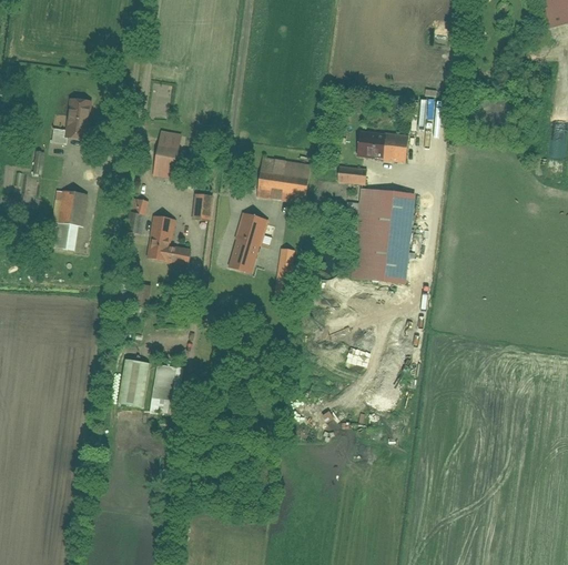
[(544,0),(548,27),(567,22),(567,0),(544,0)]
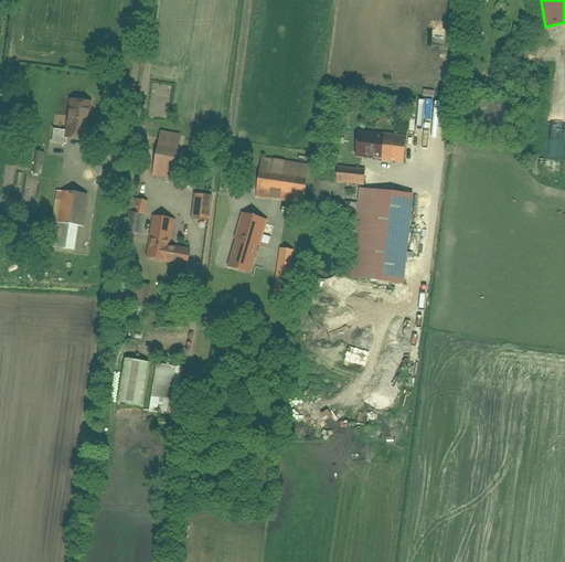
[(92,101),(68,97),(65,128),(64,137),(66,137),(86,139),(92,101)]
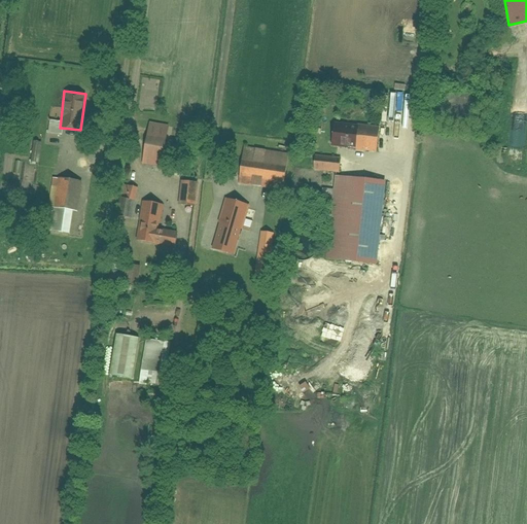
[(61,134),(62,128),(60,128),(61,119),(49,118),(47,132),(61,134)]
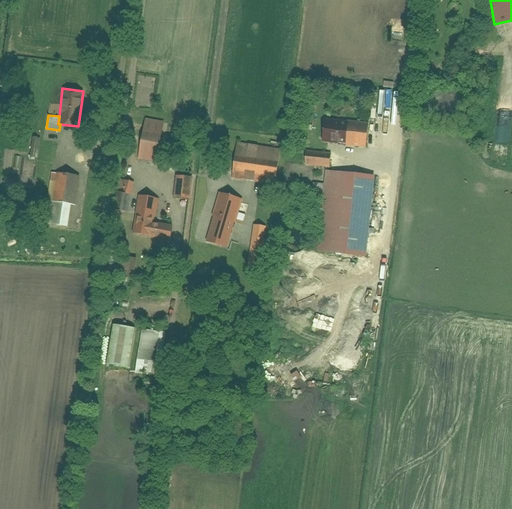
[(325,115),(322,139),(365,143),(368,119),(325,115)]
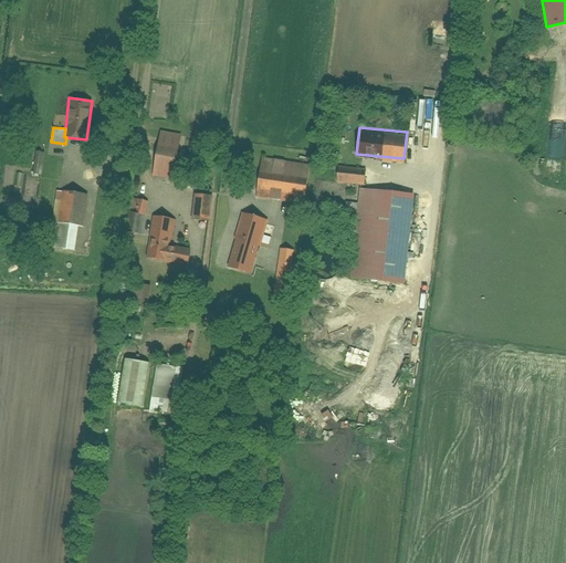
[(181,133),(160,129),(152,175),(173,178),(181,133)]
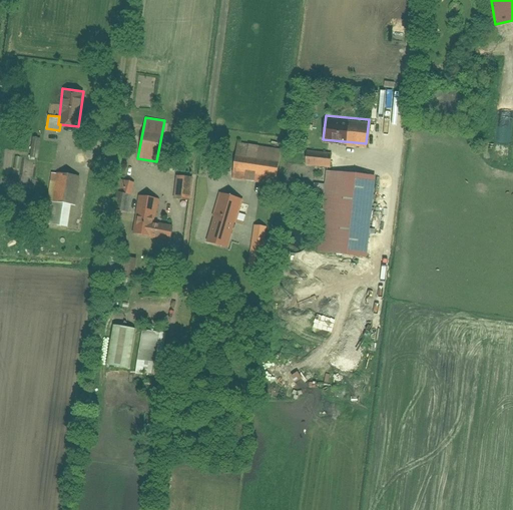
[(40,136),(32,135),(29,156),(37,157),(40,136)]
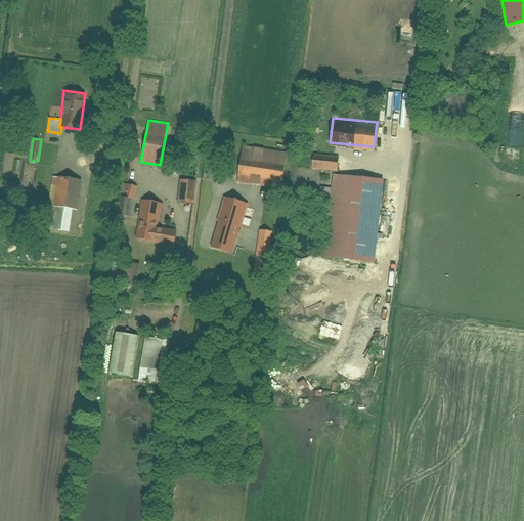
[(287,150),(242,144),(236,181),(281,187),(287,150)]
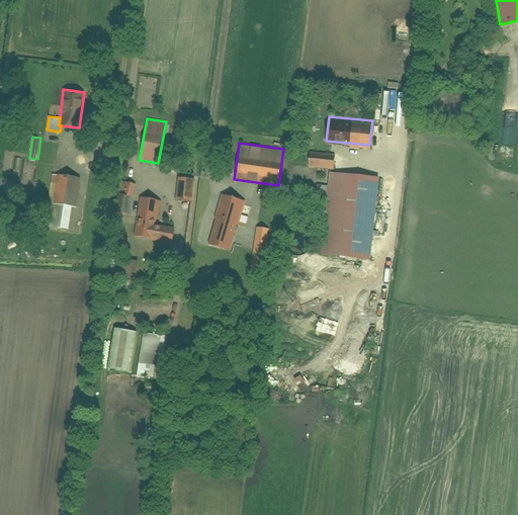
[(336,153),(310,149),(308,163),(334,167),(336,153)]
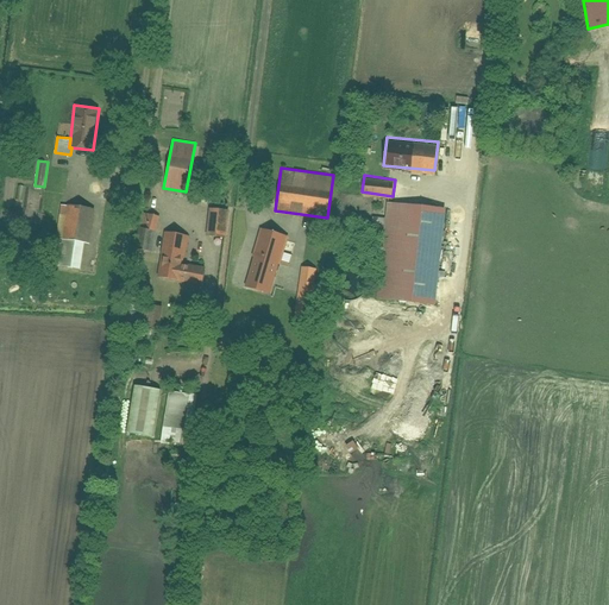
[(444,206),(387,200),(377,297),(434,303),(444,206)]
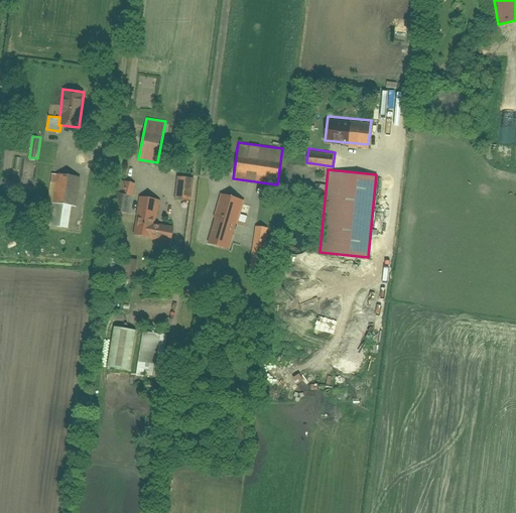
[(80,176),(50,172),(46,202),(51,203),(71,206),(76,206),(80,176)]
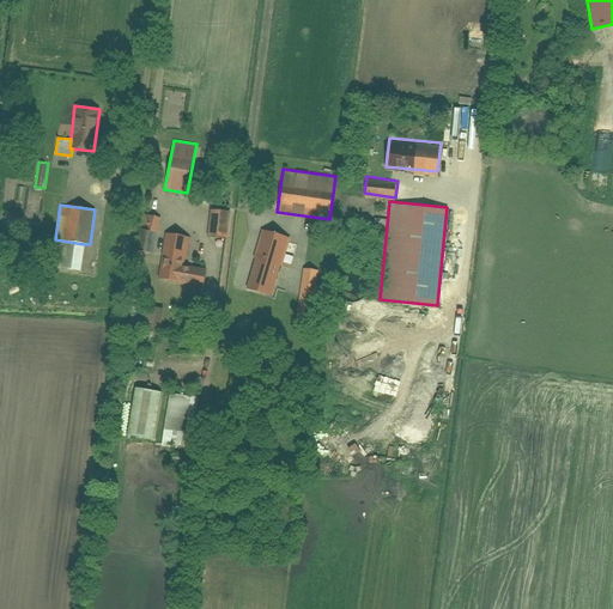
[(230,211),(210,208),(207,237),(226,239),(230,211)]
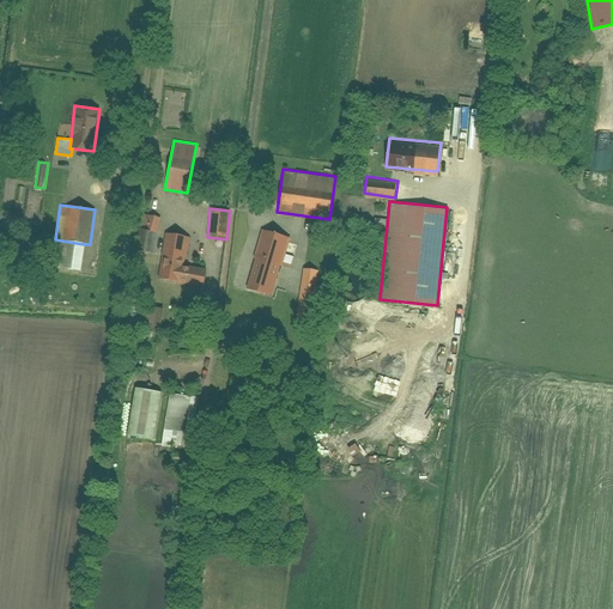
[(161,217),(143,213),(138,227),(157,232),(161,217)]
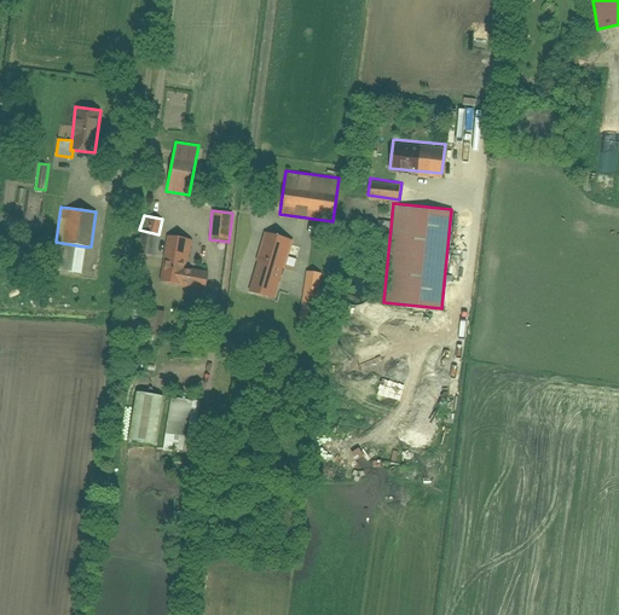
[(155,255),(158,235),(139,230),(136,251),(155,255)]
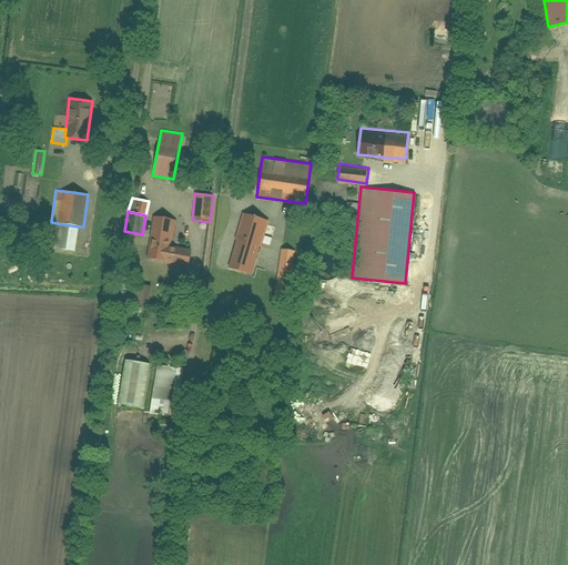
[(270,220),(242,212),(234,239),(235,240),(227,268),(252,275),(260,248),(269,250),(272,236),(265,234),(270,220)]
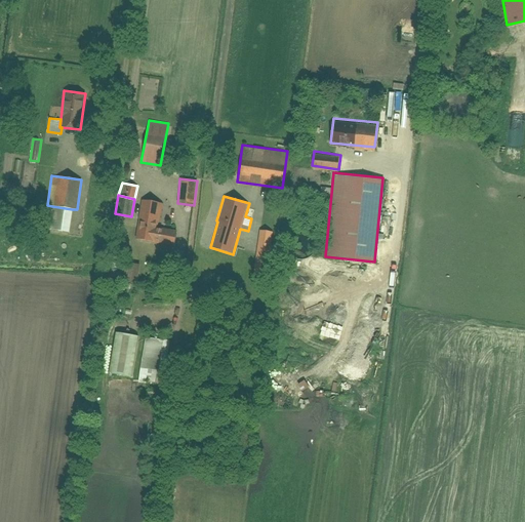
[(162,203),(142,200),(134,239),(174,246),(176,230),(158,227),(162,203)]
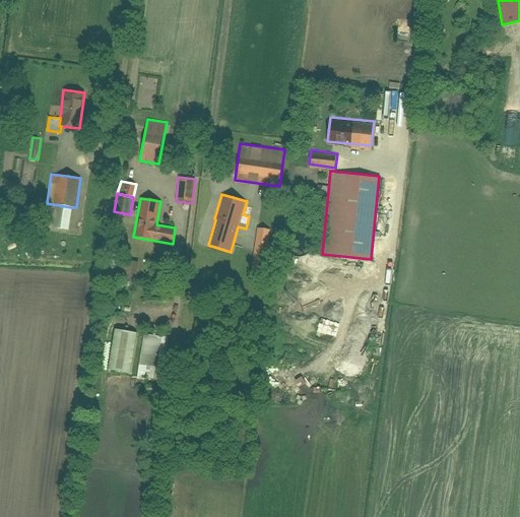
[(68,230),(71,207),(52,204),(49,227),(68,230)]
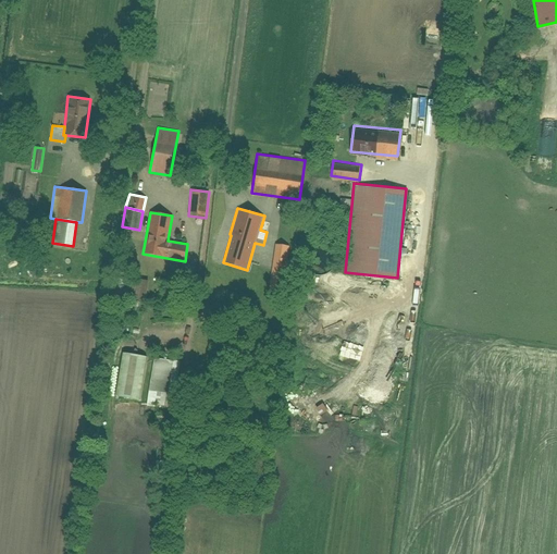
[(289,245),(275,243),(269,292),(282,294),(289,245)]
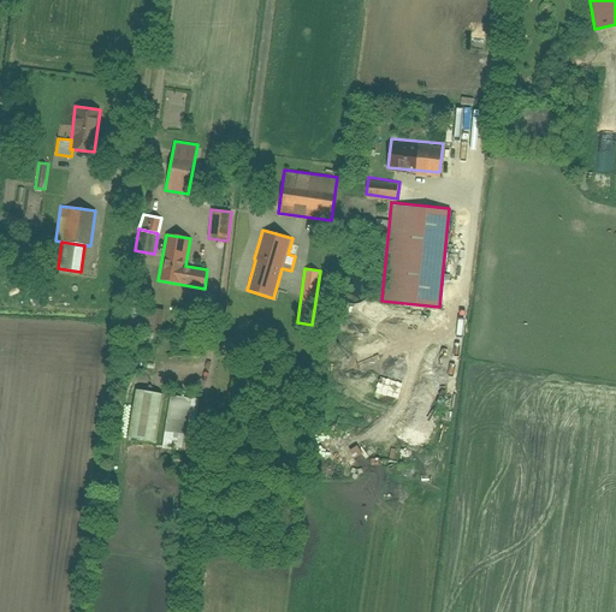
[(337,280),(336,285),(336,291),(338,296),(342,299),(347,302),(353,303),(359,302),(363,299),(368,295),(371,289),(371,283),(368,278),(365,273),(360,269),(354,268),(348,269),(343,272),(339,275),(337,280)]
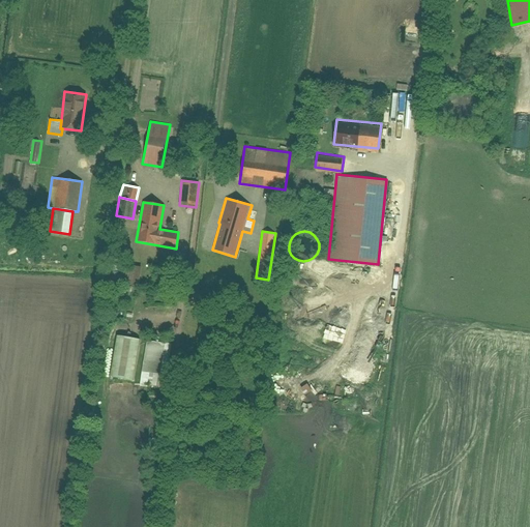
[(141,266),(125,264),(122,290),(131,291),(131,286),(139,287),(141,266)]
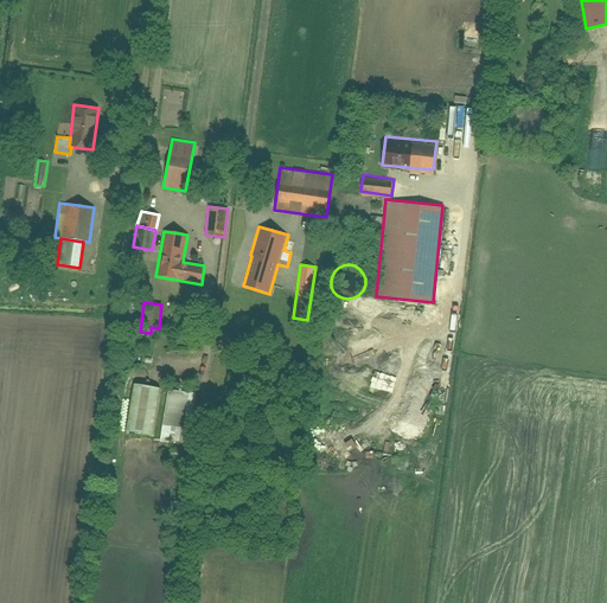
[(171,326),(166,319),(161,322),(165,329),(171,326)]
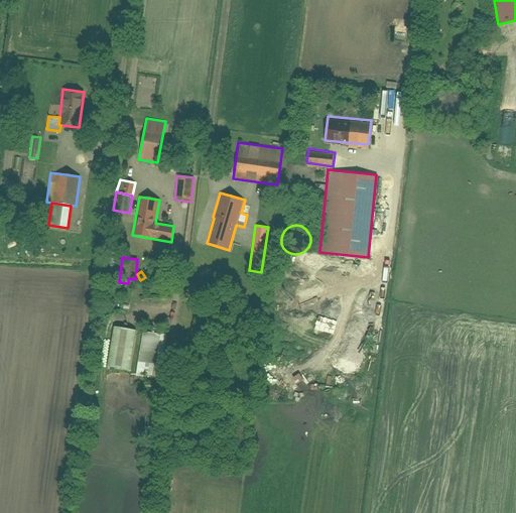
[(135,330),(113,327),(106,367),(129,370),(135,330)]
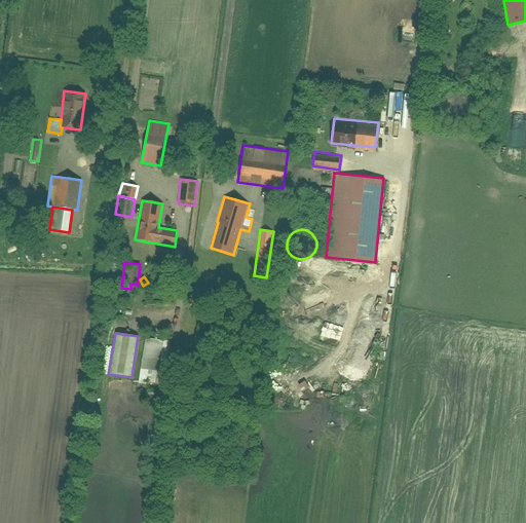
[(170,341),(145,337),(138,382),(146,383),(146,381),(162,384),(170,341)]
